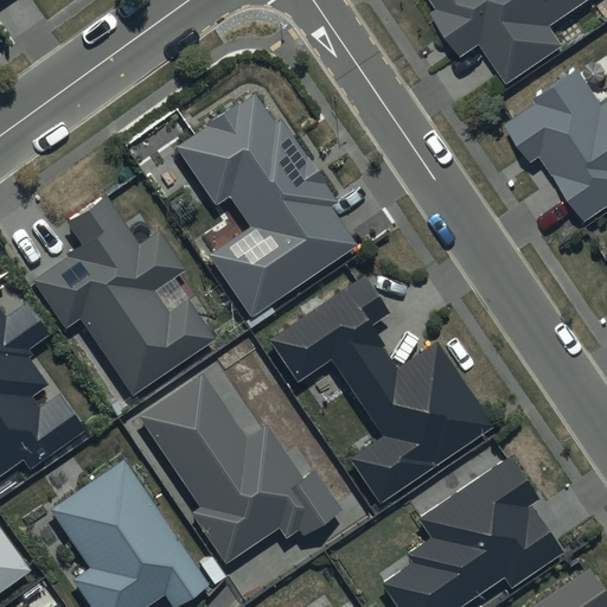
[(428,0),(435,10),(429,13),(460,58),(478,45),(506,85),(562,49),(548,27),(588,0),(428,0)]
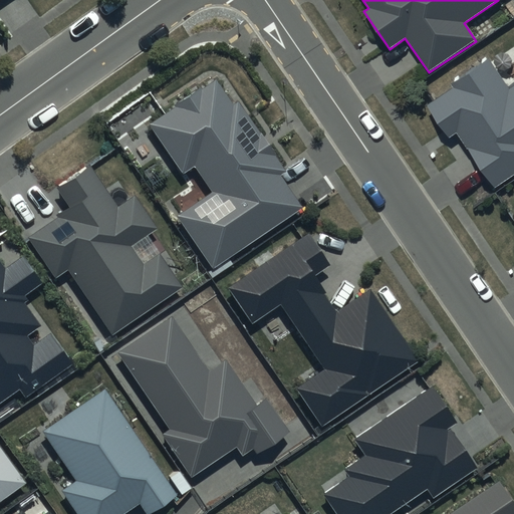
[(513,84),(511,87),(490,56),(452,82),(455,86),(427,105),(449,138),(456,133),(494,188),(513,174),(513,84)]
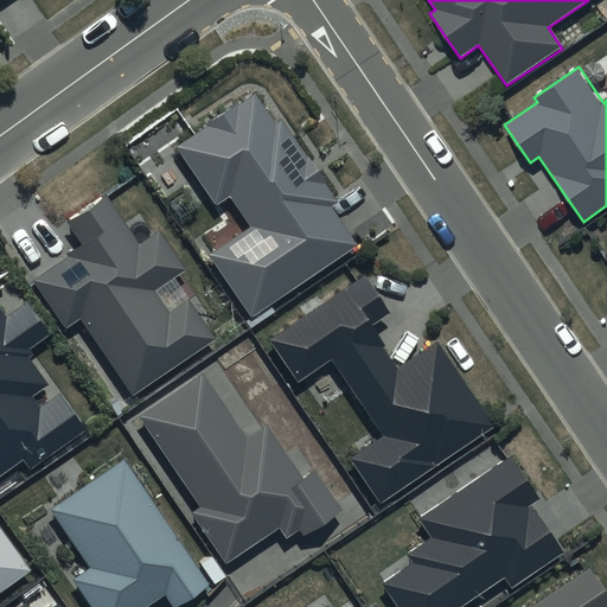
[(254,95),(176,147),(216,206),(230,197),(251,228),(209,256),(251,318),(358,246),(332,208),(339,203),(282,120),(274,126),(254,95)]
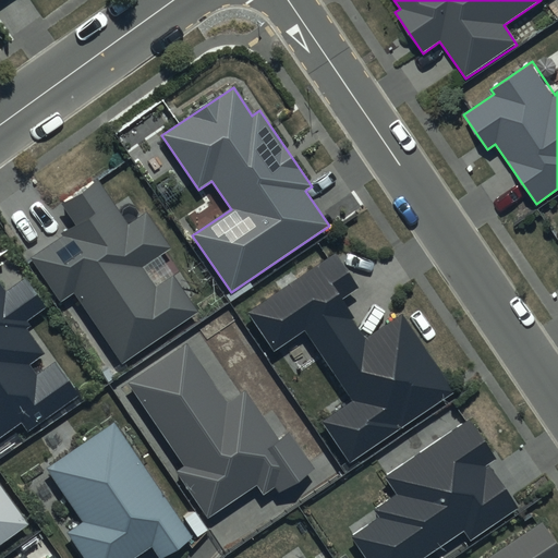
[(97,180),(62,203),(79,228),(32,259),(61,302),(74,292),(122,363),(198,313),(173,275),(156,286),(144,268),(172,249),(147,210),(126,225),(97,180)]
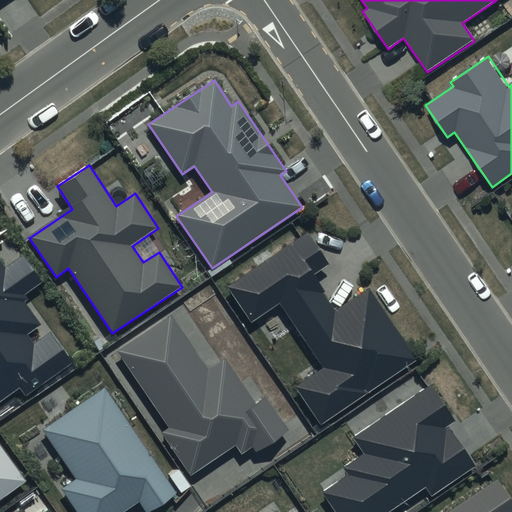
[(328,264),(308,234),(229,287),(252,321),(279,303),(322,368),(293,387),(320,427),(419,361),(369,286),(335,309),(312,275),(328,264)]
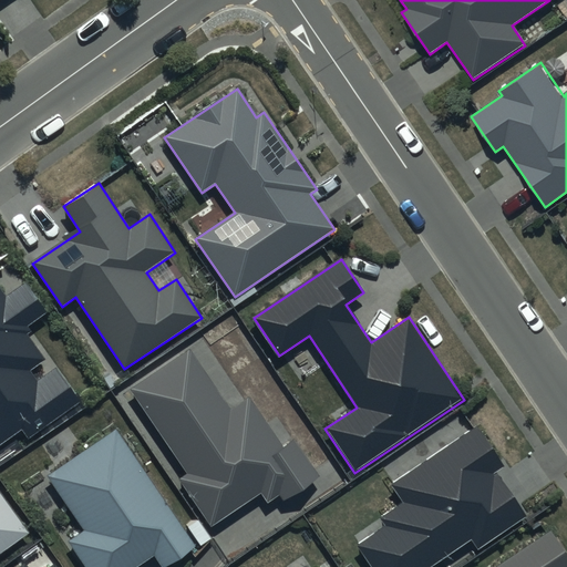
[(4,297),(0,289),(0,446),(20,432),(27,441),(82,402),(57,367),(35,381),(28,371),(43,360),(24,333),(29,329),(27,326),(45,311),(24,282),(4,297)]
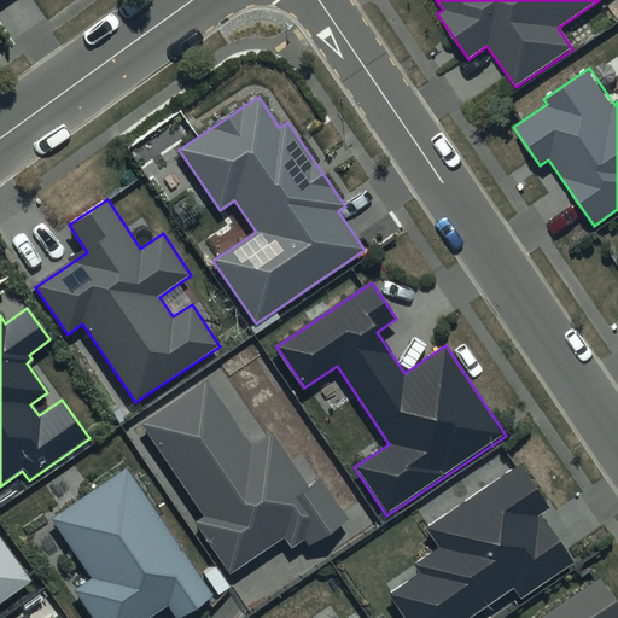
[(251,445),(208,382),(141,426),(204,517),(196,523),(231,575),(285,537),(291,547),(304,538),(309,546),(349,519),(321,478),(309,487),(270,431),(251,445)]
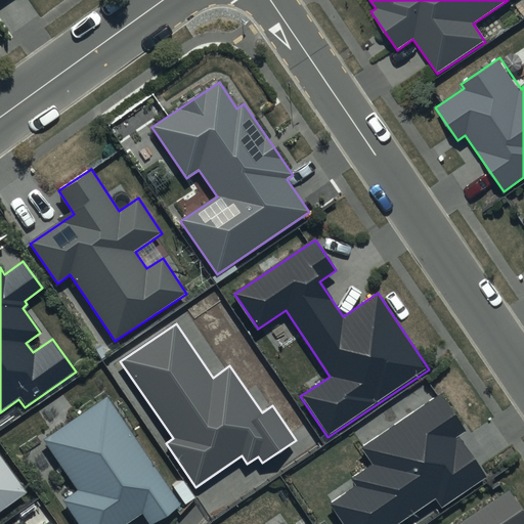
[(466,432),(441,395),(361,449),(372,464),(350,478),(355,485),(329,504),(342,523),(397,523),(436,498),(442,508),(487,477),(460,436),(466,432)]
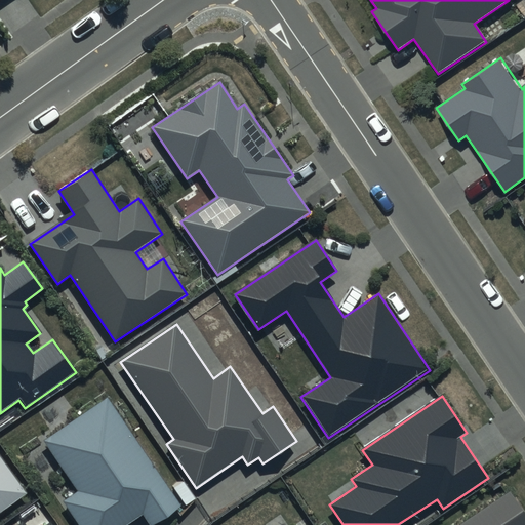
[(108,397),(43,441),(78,491),(64,500),(80,524),(125,524),(143,514),(150,524),(155,524),(183,507),(108,397)]
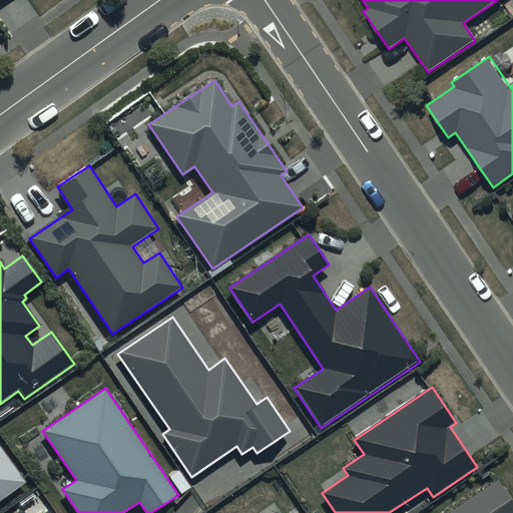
[(0,499),(25,483),(0,447),(0,499)]
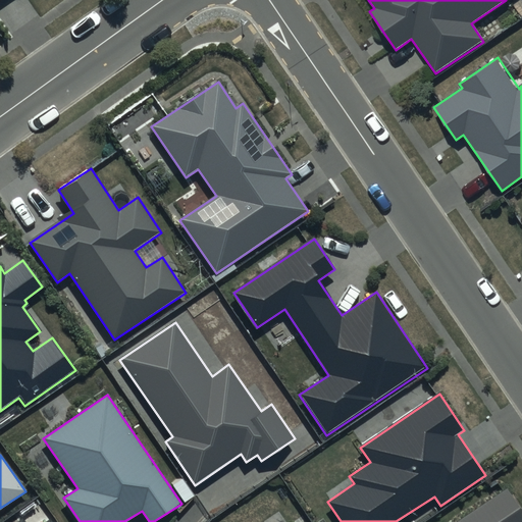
[(521,521),(521,509),(508,488),(457,521),(521,521)]
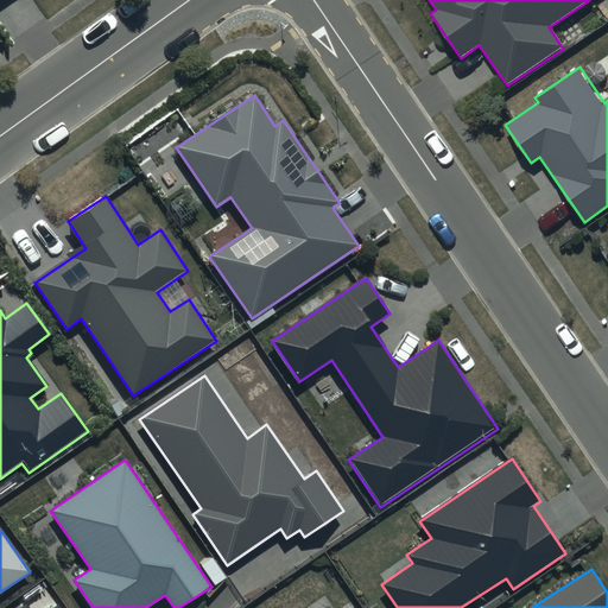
All buildings are outlined.
